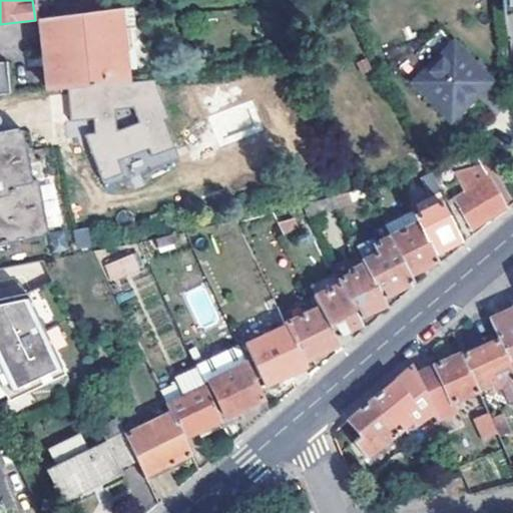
[(32,0),(35,20),(40,19),(39,13),(45,12),(44,2),(49,1),(48,0),(32,0)]
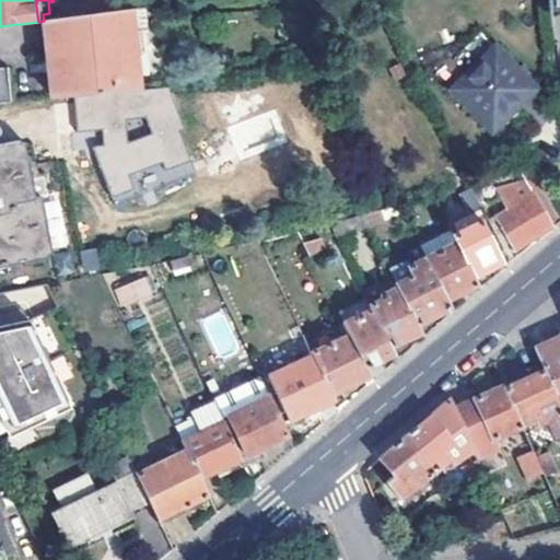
[(559,0),(547,0),(548,15),(559,11),(559,0)]
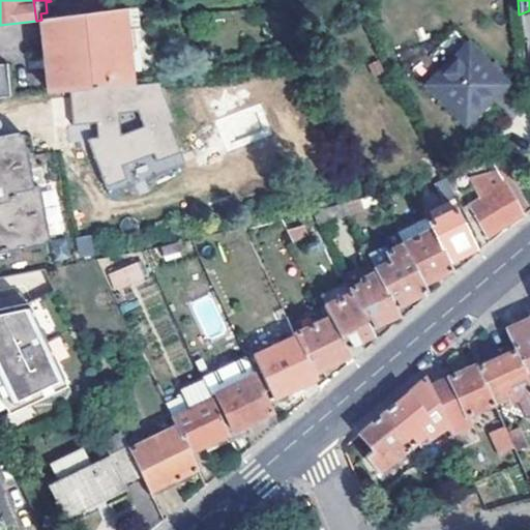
[(69,92),(129,85),(125,45),(139,41),(136,7),(50,19),(54,52),(46,53),(50,94),(69,92)]
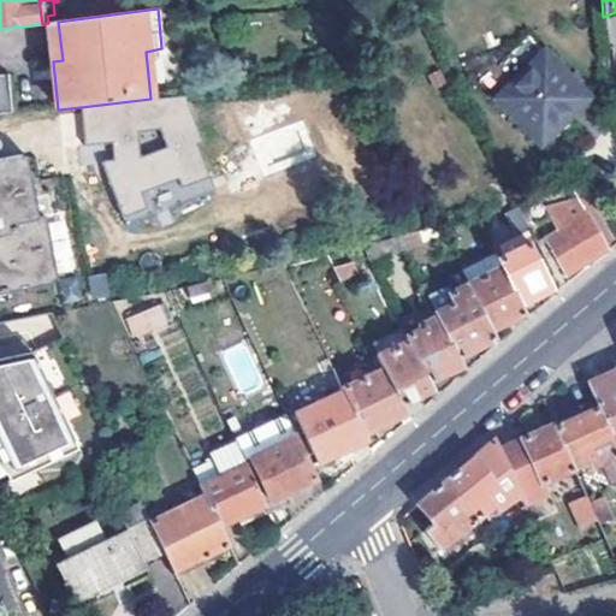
[(58,22),(48,23),(53,61),(63,60),(58,22)]
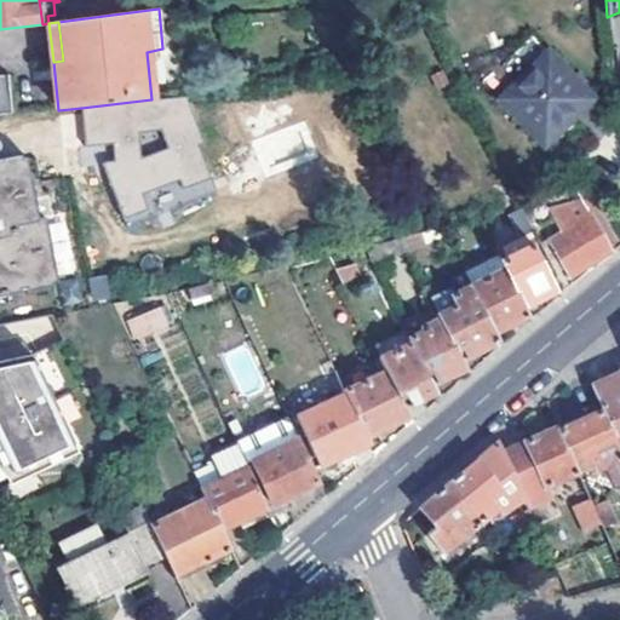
[(547,52),(501,97),(545,143),(592,98),(547,52)]
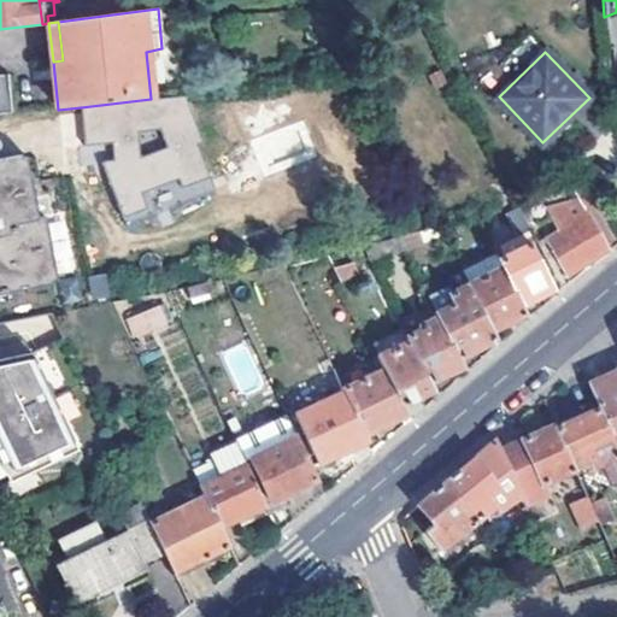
[(0,115),(13,115),(10,76),(6,76),(6,80),(0,80),(0,115)]
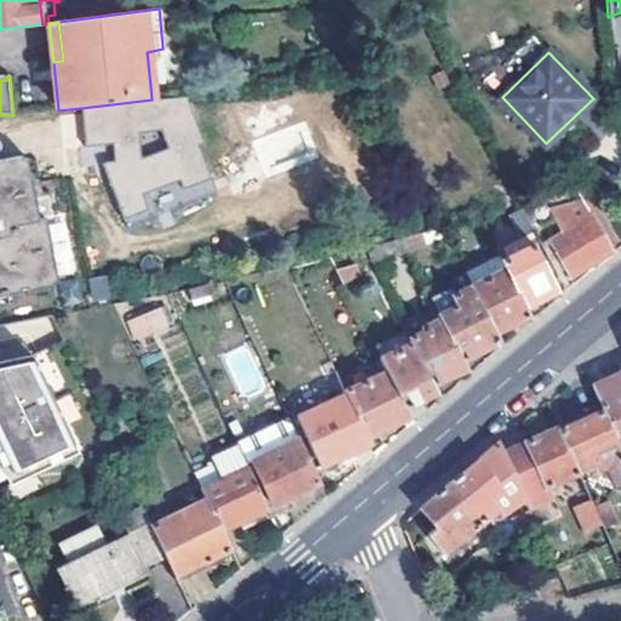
[(152,100),(81,108),(86,148),(113,146),(115,161),(109,163),(103,165),(125,220),(149,210),(143,195),(181,181),(184,189),(212,177),(200,146),(205,143),(186,96),(152,100)]
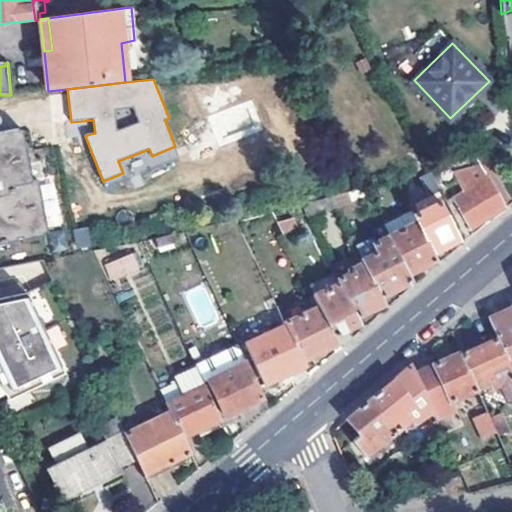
[(31,180),(25,148),(20,148),(17,132),(17,129),(0,131),(0,245),(15,242),(15,240),(22,239),(22,241),(42,237),(42,236),(39,221),(44,220),(37,179),(31,180)]
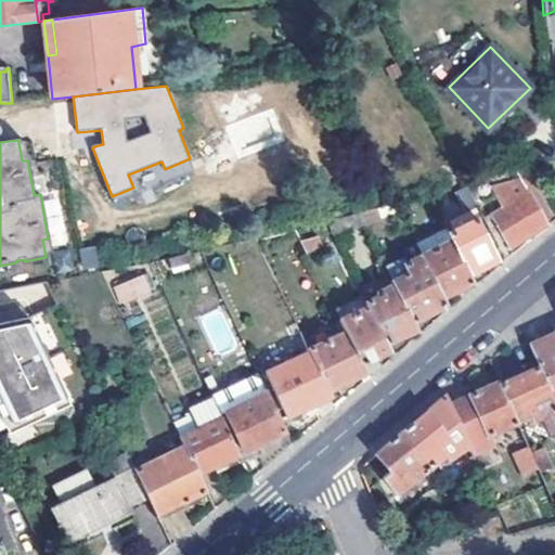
[(24,141),(18,143),(22,160),(27,160),(24,141)]
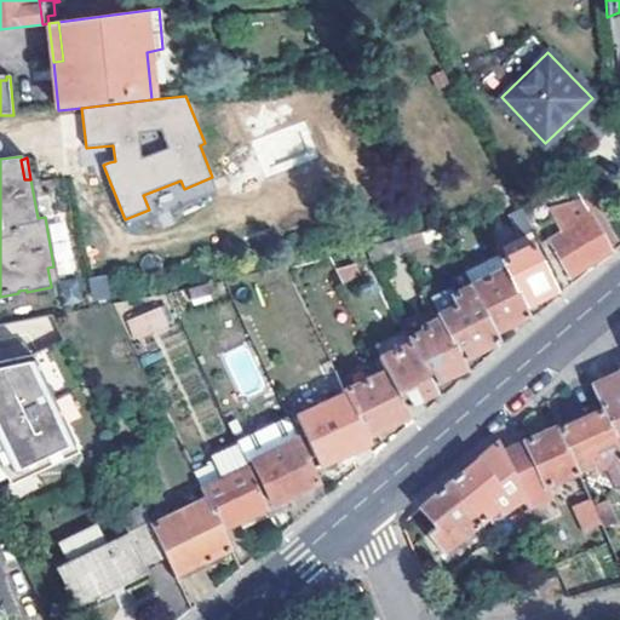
[(619,241),(590,188),(577,190),(581,200),(552,216),(567,241),(554,250),(570,280),(590,267),(612,251),(619,245),(619,241)]
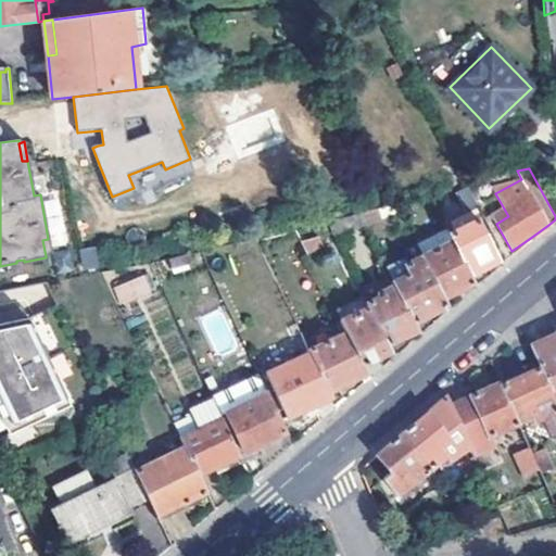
[(480,219),(485,217),(470,188),(459,193),(468,213),(474,223),(451,234),(454,240),(471,275),(500,260),(480,219)]
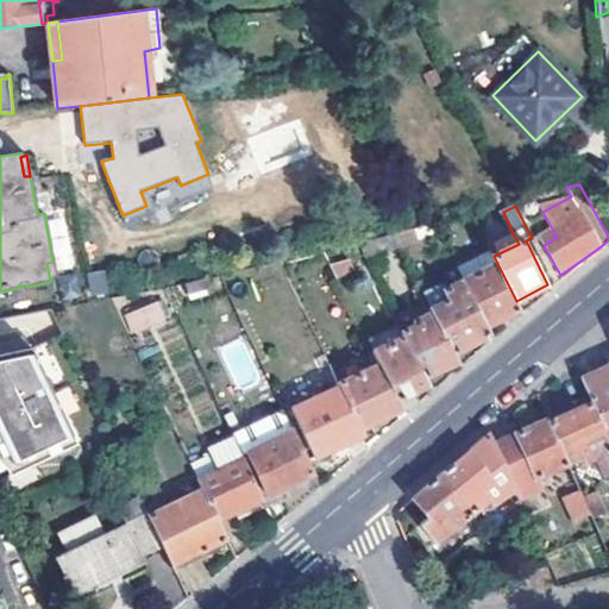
[(397,236),(402,245),(420,238),(414,226),(396,231),(397,236)]
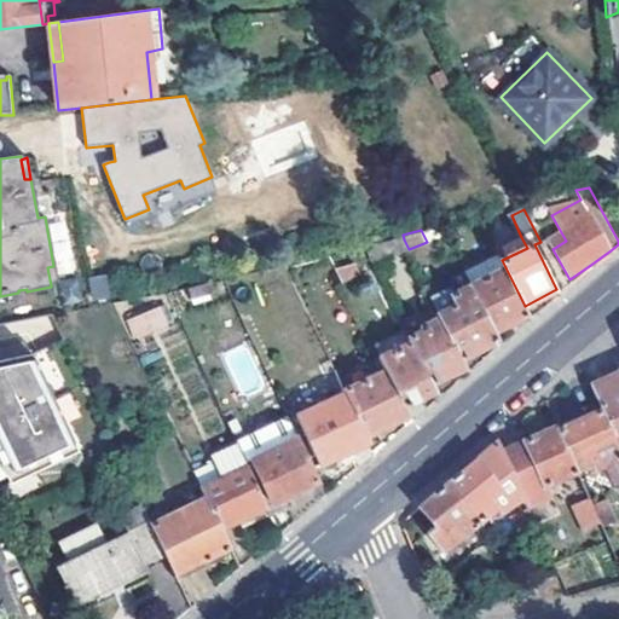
[(527,248),(521,237),(497,249),(499,254),(502,260),(527,248)]
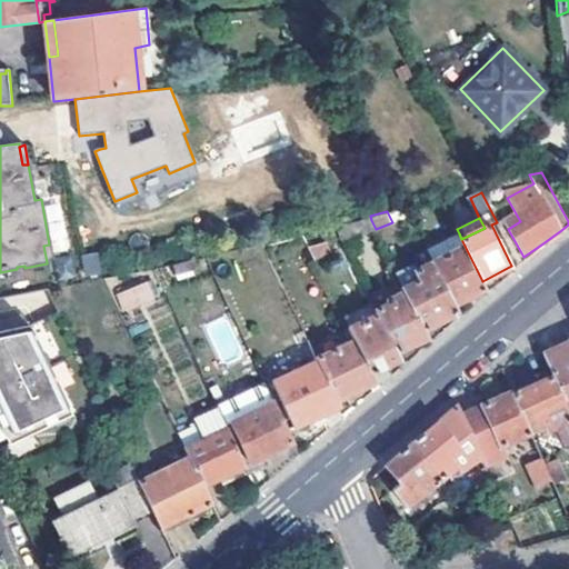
[(339,227),(343,238),(376,229),(371,220),(339,227)]
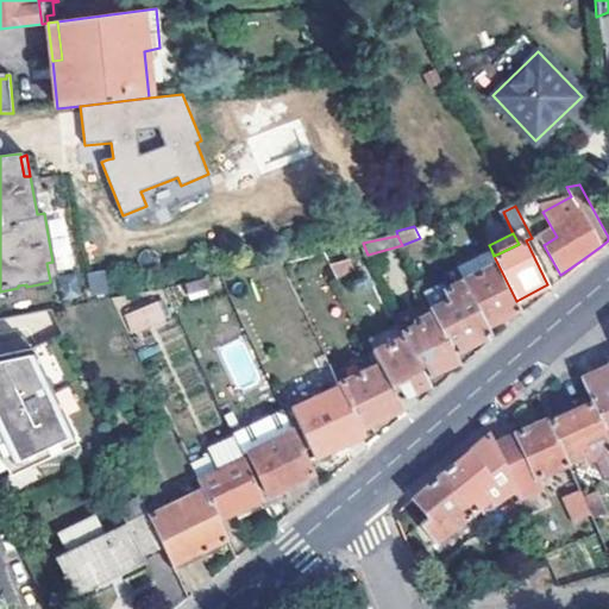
[(459,267),(465,278),(497,263),(494,256),(491,250),(459,267)]
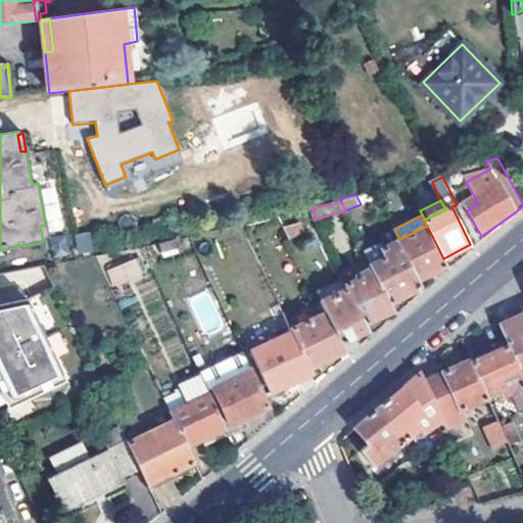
[(302,222),(286,225),(292,237),(306,230),(302,222)]
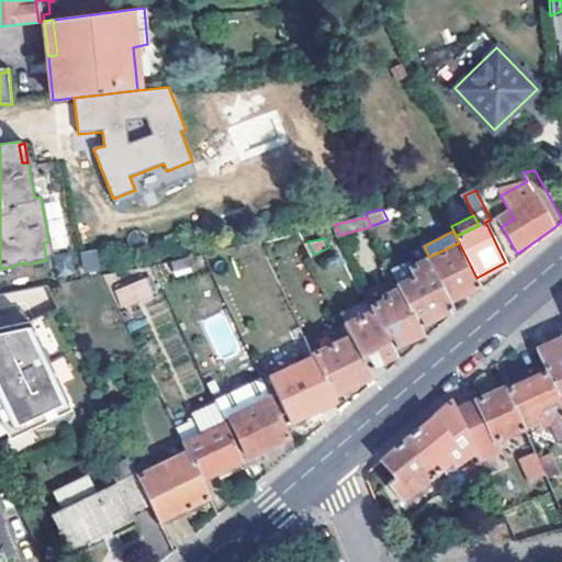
[(429,257),(430,259),(450,300),(480,285),(476,278),(459,243),(429,257)]
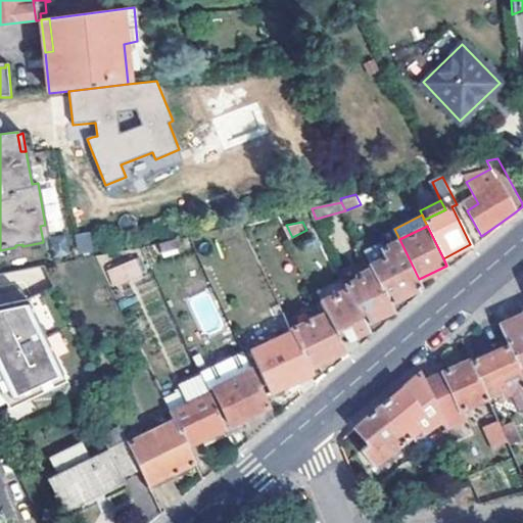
[(80,253),(93,250),(89,231),(76,234),(80,253)]
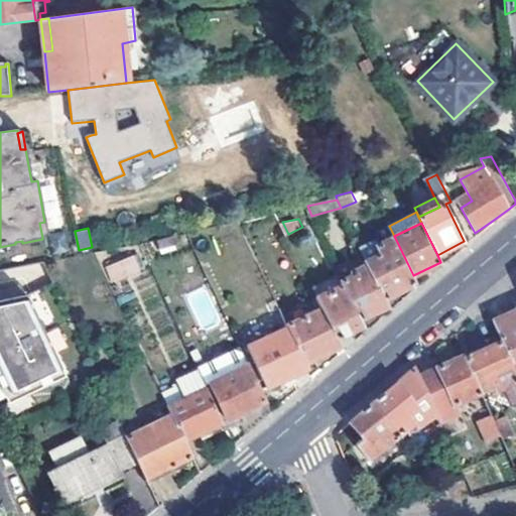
[(176,234),(157,237),(159,245),(177,241),(176,234)]
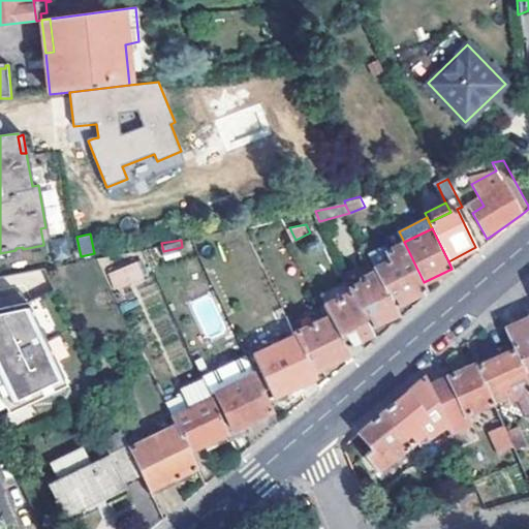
[(424,282),(405,244),(391,251),(387,245),(370,254),(376,268),(377,271),(395,306),(427,289),(424,282)]
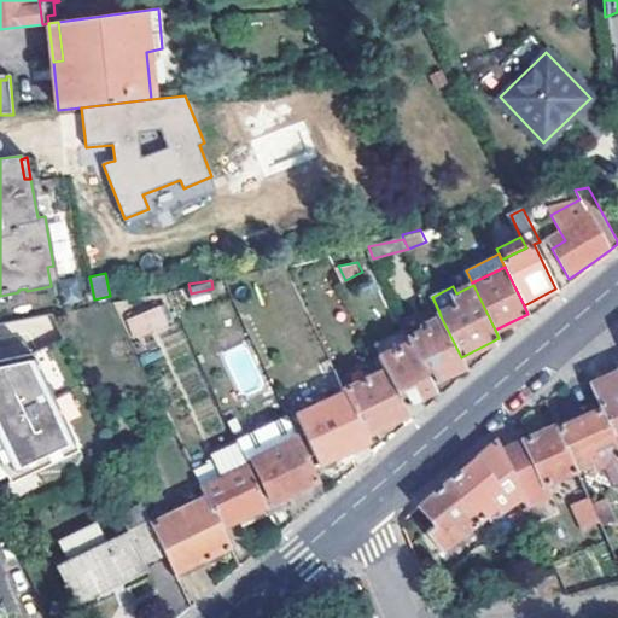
[(176,308),(167,286),(153,290),(165,314),(176,308)]
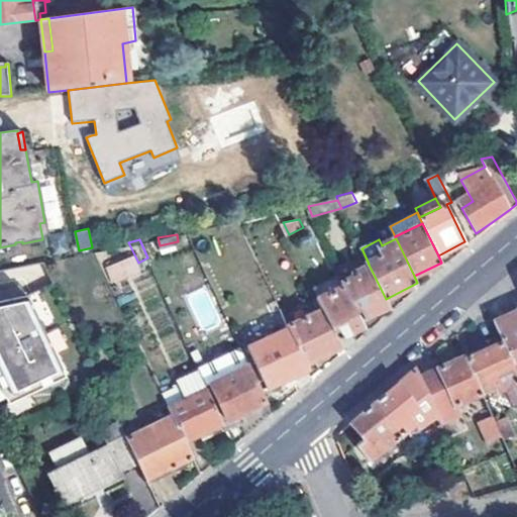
[(388,305),(386,299),(369,265),(355,271),(356,275),(344,282),(345,285),(363,319),(388,305)]
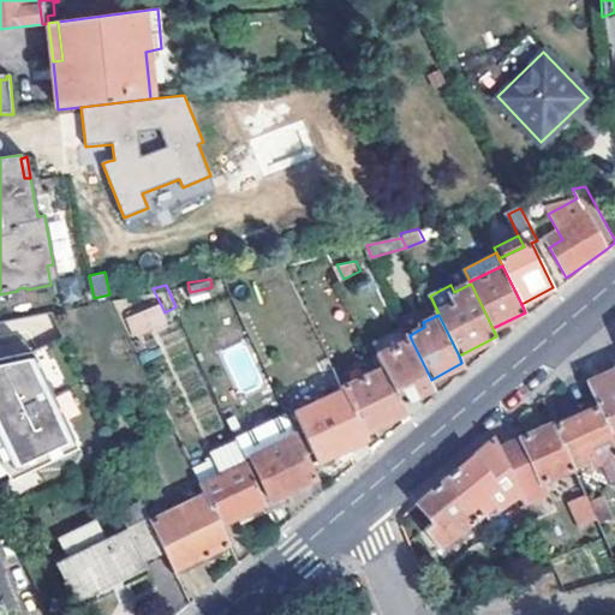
[(28,336),(0,348),(0,458),(11,481),(81,448),(28,336)]
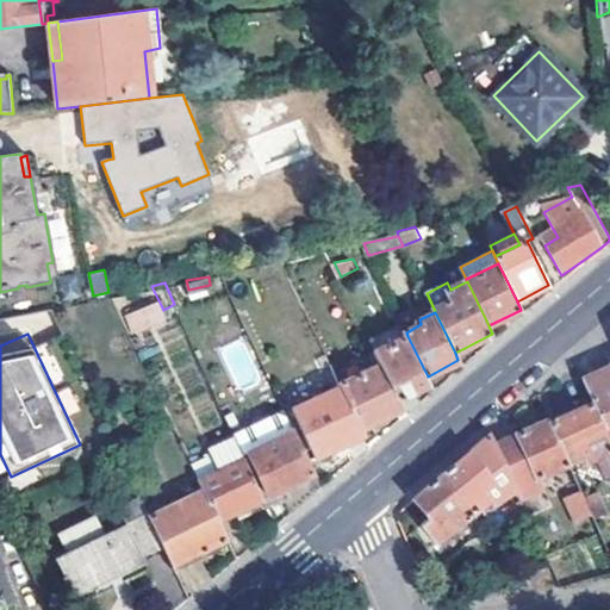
[(383,363),(400,399),(431,384),(428,377),(408,336),(377,350),(383,363)]
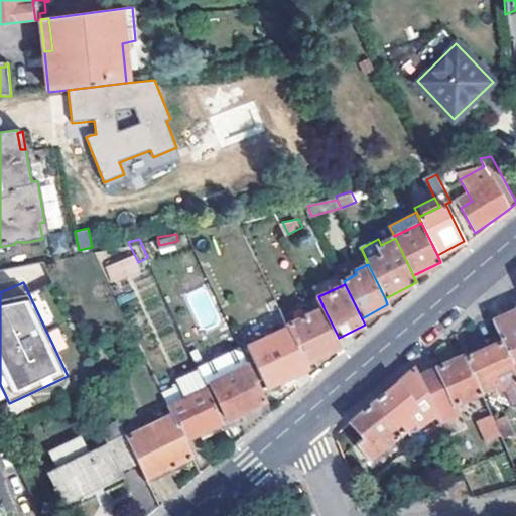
[(288,324),(290,327),(307,363),(342,345),(339,338),(324,307),(288,324)]
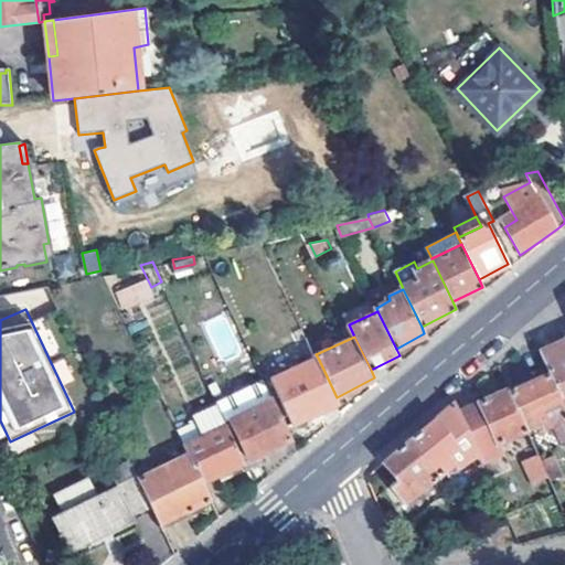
[(540,351),(550,373),(563,402),(564,401),(564,339),(562,341),(540,351)]
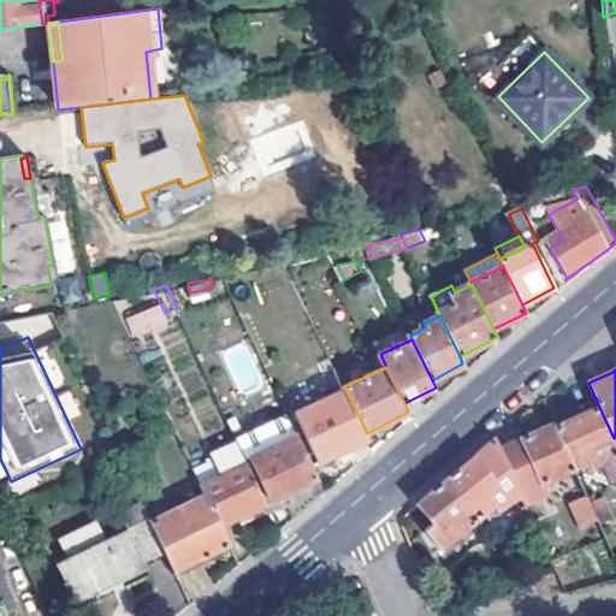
[(289,416),(312,465),(369,438),(367,433),(347,390),(289,416)]
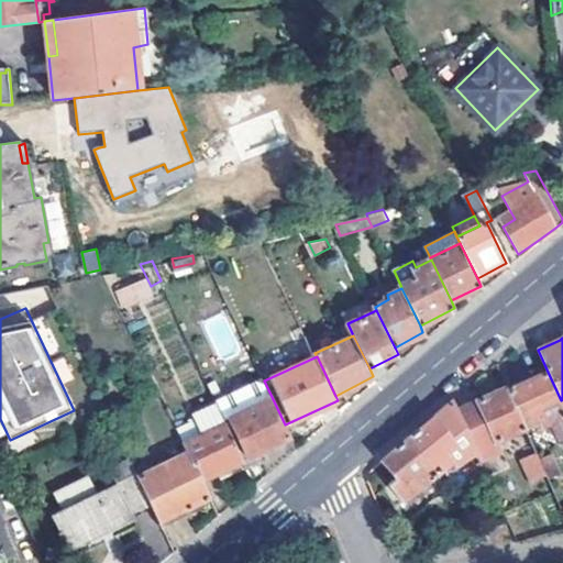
[(552,422),(559,438),(562,435),(562,404),(561,400),(548,372),(509,389),(526,429),(540,422),(542,427),(552,422)]
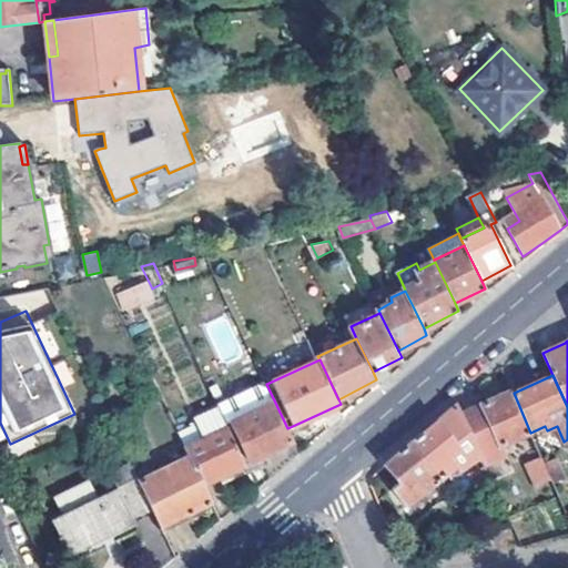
[(217,403),(227,426),(246,464),(250,472),(265,464),(271,477),(300,454),(287,428),(266,384),(265,381),(217,403)]
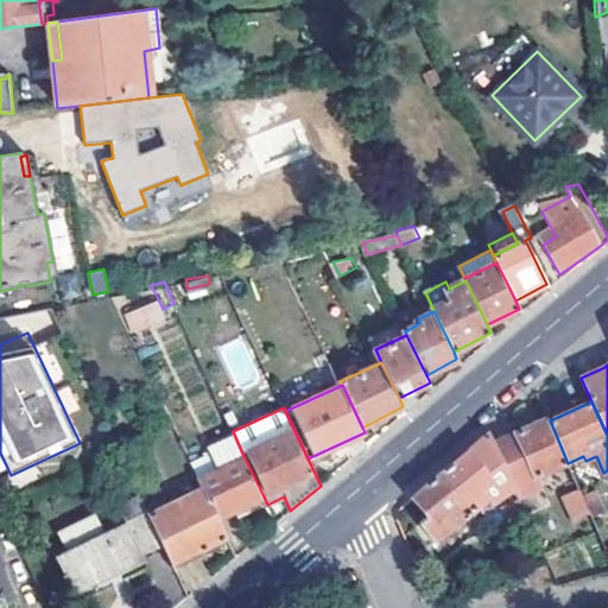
[(549,417),(494,441),(515,488),(519,498),(538,489),(540,486),(537,477),(569,464),(568,463),(550,420),(549,417)]
